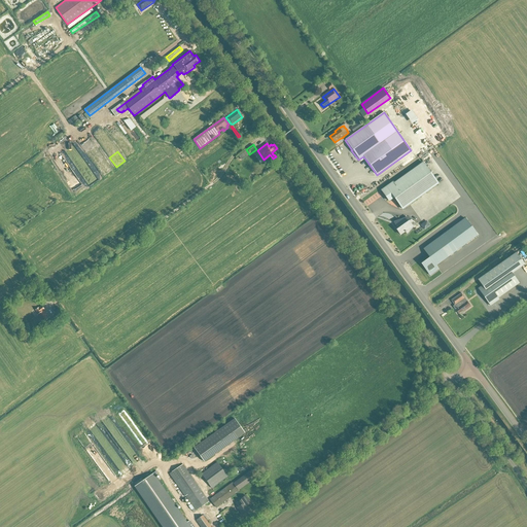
[(437,184),(423,163),(393,183),(392,182),(381,190),(389,201),(394,198),(402,209),(437,184)]
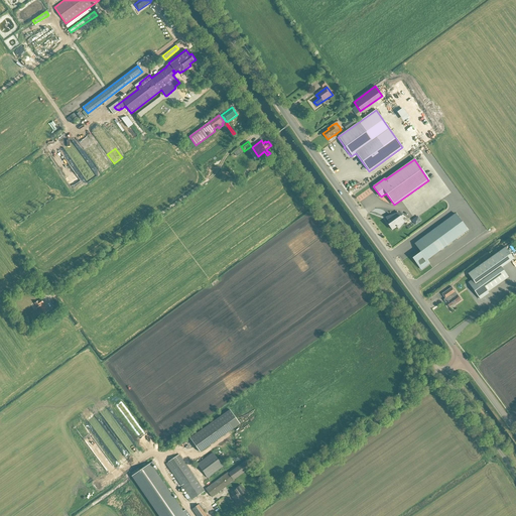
[(63,174),(75,191),(84,185),(68,162),(63,164),(68,171),(63,174)]
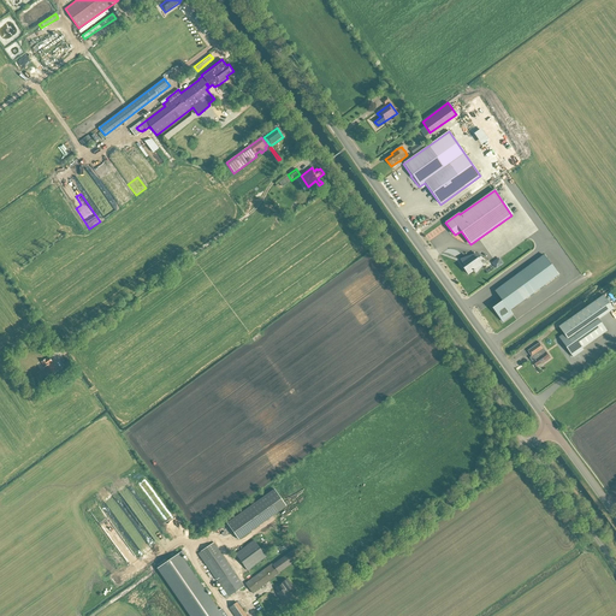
[(465,268),(468,274),(473,271),(473,272),(474,271),(475,274),(483,266),(479,261),(483,259),(478,255),(474,258),(473,255),(461,260),(466,267),(465,268)]
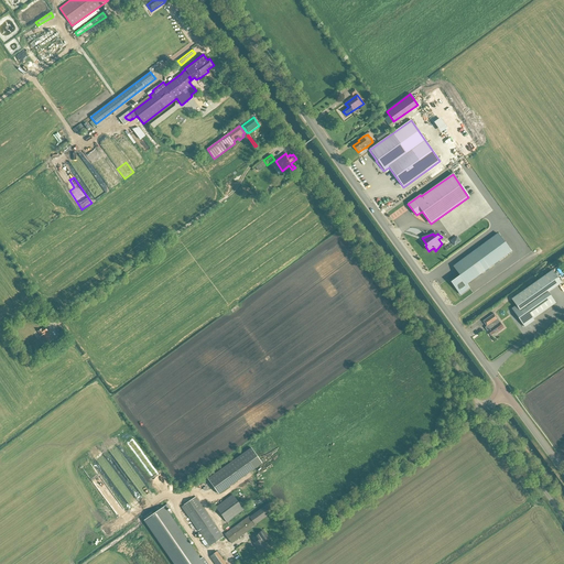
[(451,282),(458,293),(468,286),(466,284),(511,252),(498,234),(453,267),(459,275),(451,282)]
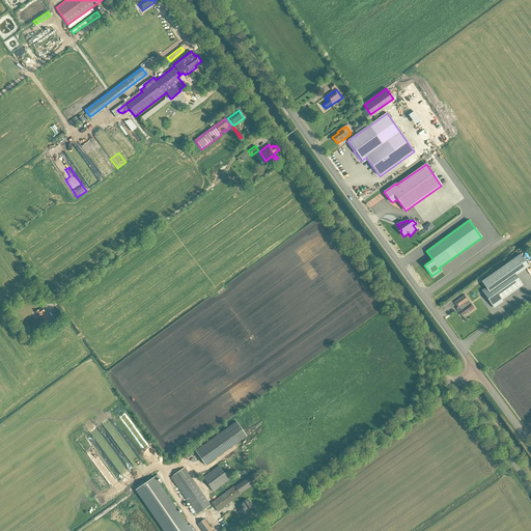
[(423,226),(426,231),(434,227),(430,222),(423,226)]
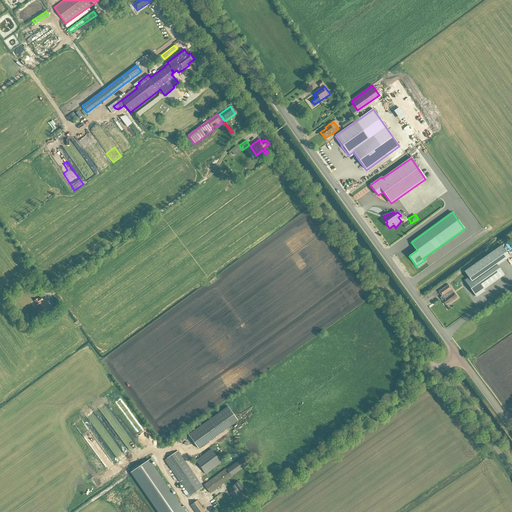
[(490,254),(464,272),(472,282),(468,285),(475,295),(476,297),(485,291),(483,289),(504,275),(497,265),(509,257),(501,245),(490,254)]
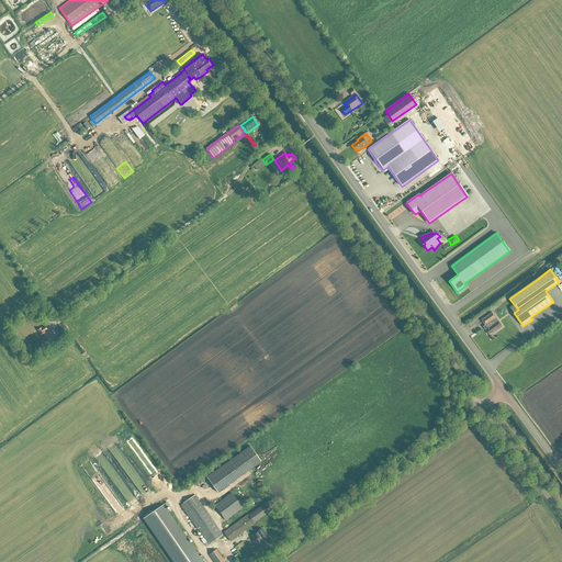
[(40,305),(35,308),(42,318),(47,315),(40,305)]
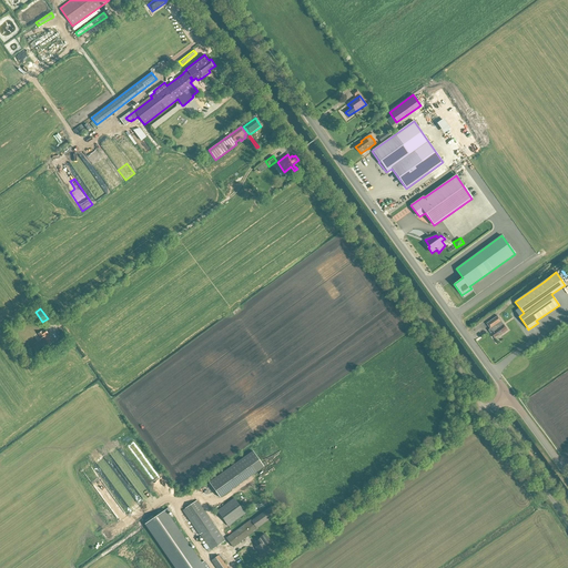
[(501,323),(499,318),(497,316),(486,324),(490,330),(488,331),(494,338),(499,335),(499,336),(507,331),(501,323)]
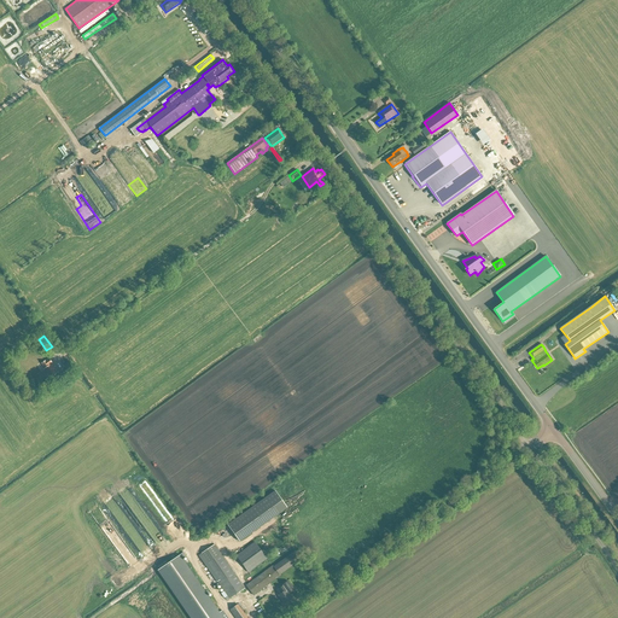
[(51,380),(59,374),(52,365),(52,363),(48,359),(42,363),(45,368),(44,369),(51,380)]
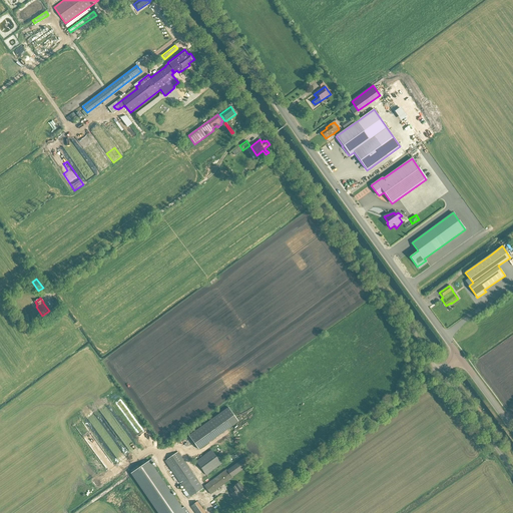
[(238,421),(228,408),(189,437),(199,450),(238,421)]
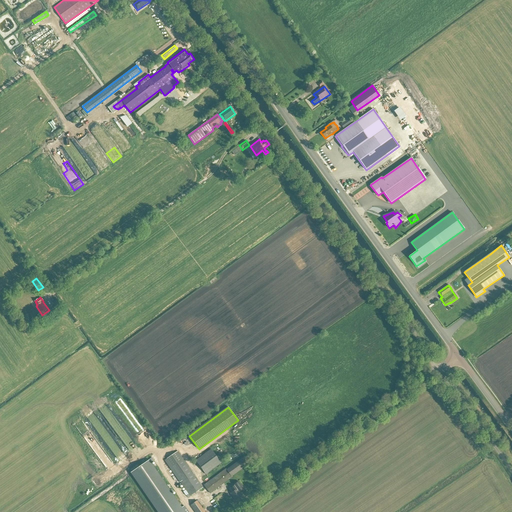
[(125,411),(130,421),(136,418),(131,408),(125,411)]
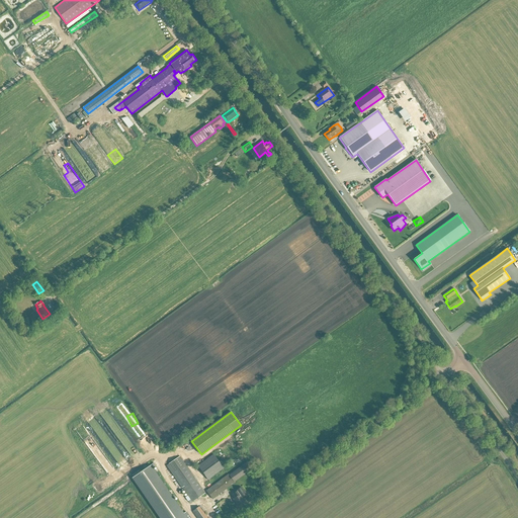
[(208,480),(224,468),(213,454),(198,466),(208,480)]
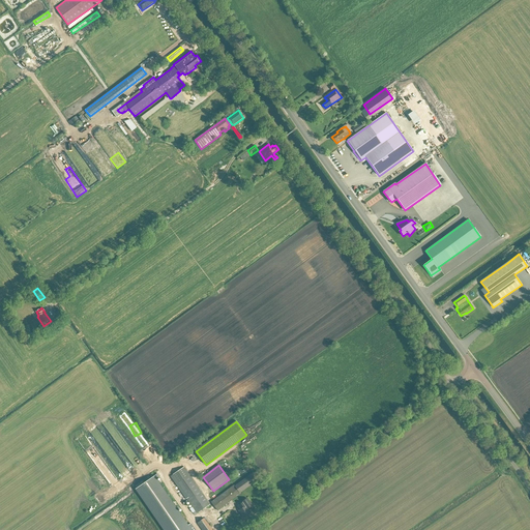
[(197,513),(209,505),(183,467),(171,476),(197,513)]
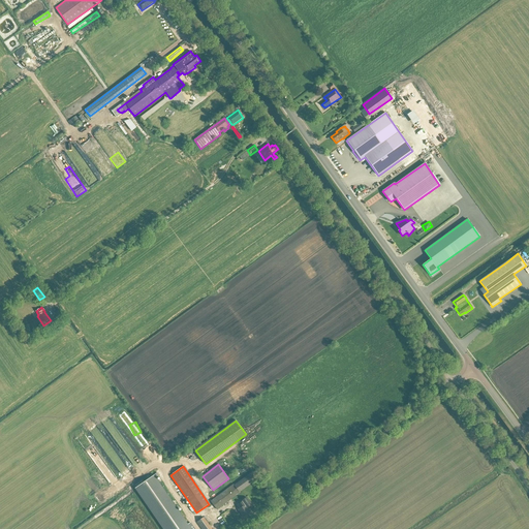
[(239,493),(255,480),(249,473),(234,485),(211,501),(217,509),(240,493),(239,493)]
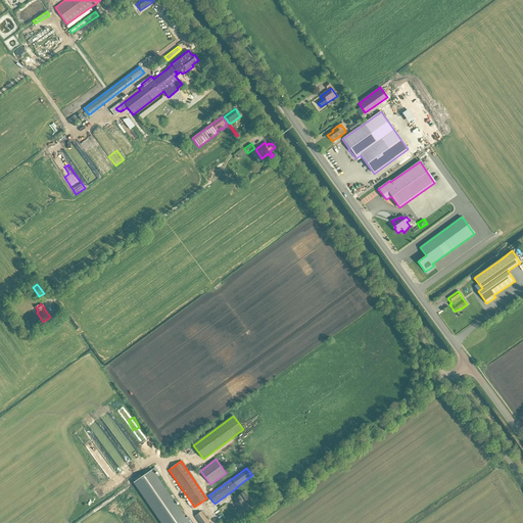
[(152,470),(134,483),(160,522),(192,522),(188,517),(186,518),(152,470)]
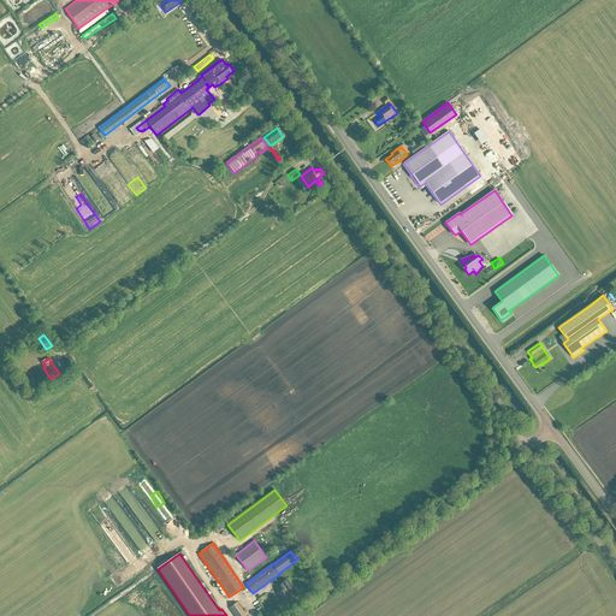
[(284,602),(291,597),(288,592),(294,587),(288,579),(282,584),(278,587),(280,591),(278,593),(284,602)]
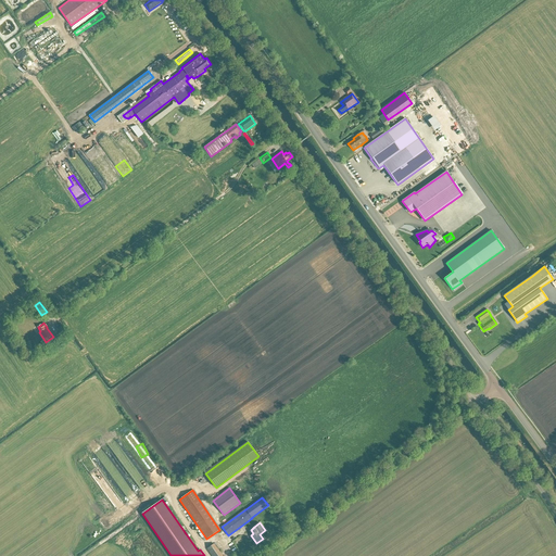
[(212,555),(222,555),(213,544),(206,548),(212,555)]
